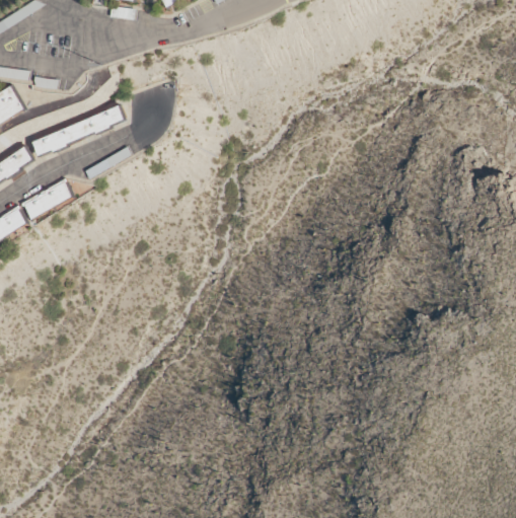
[(108,17),(133,18),(133,8),(108,7),(108,17)]
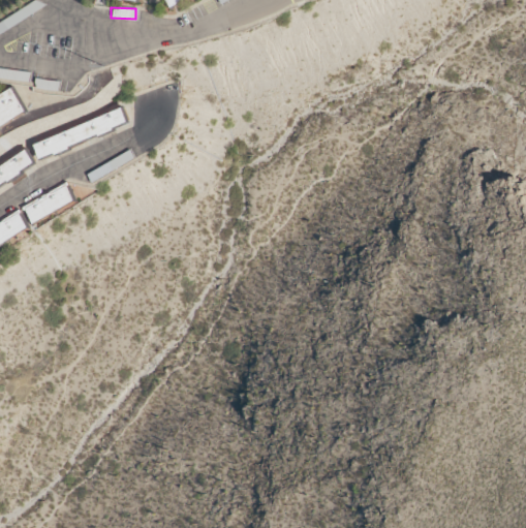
[(0,128),(26,114),(10,87),(0,93),(0,128)]
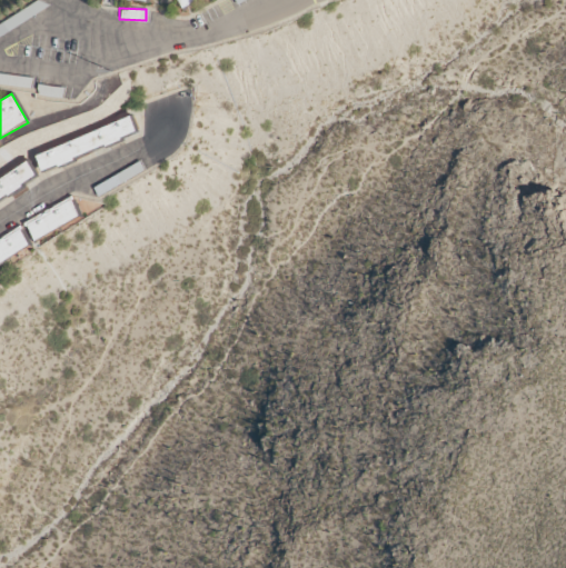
[(33,152),(40,169),(137,135),(130,118),(33,152)]
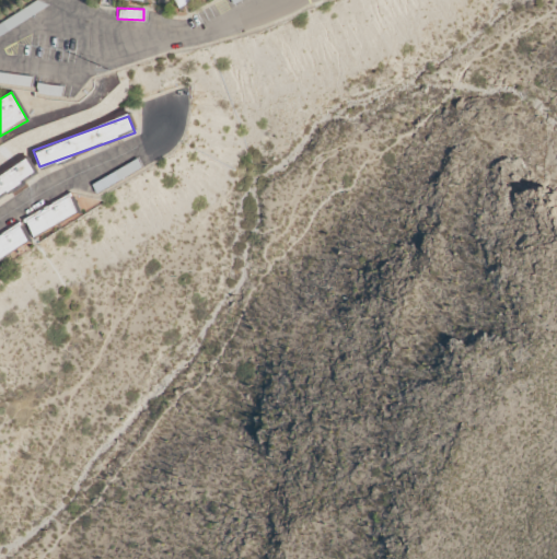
[(37,139),(33,128),(3,141),(8,152),(37,139)]
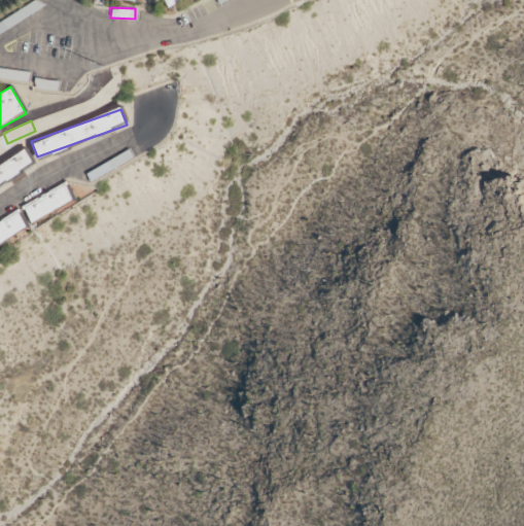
[(0,184),(34,165),(26,150),(0,165),(0,184)]
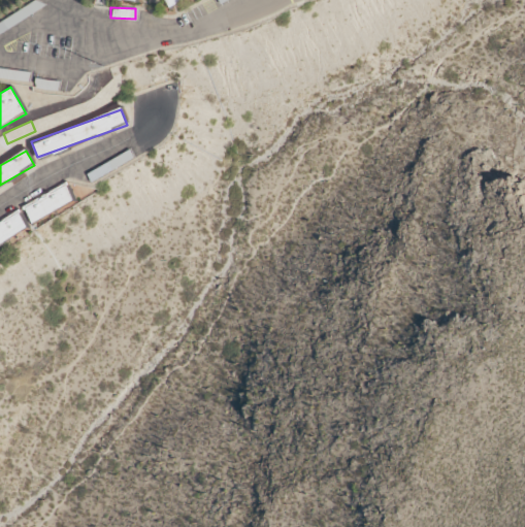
[(23,203),(30,221),(73,202),(66,185),(23,203)]
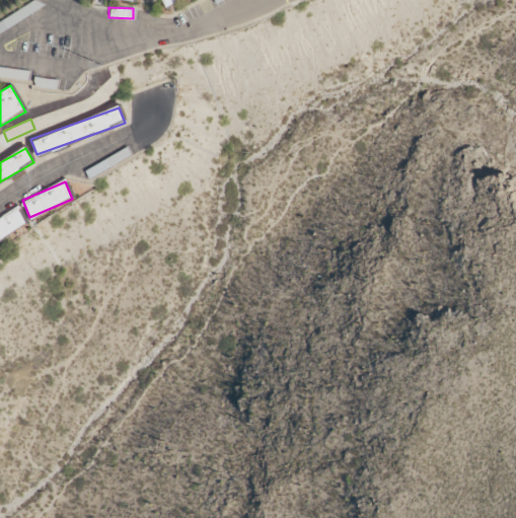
[(0,239),(27,225),(18,209),(0,218),(0,239)]
